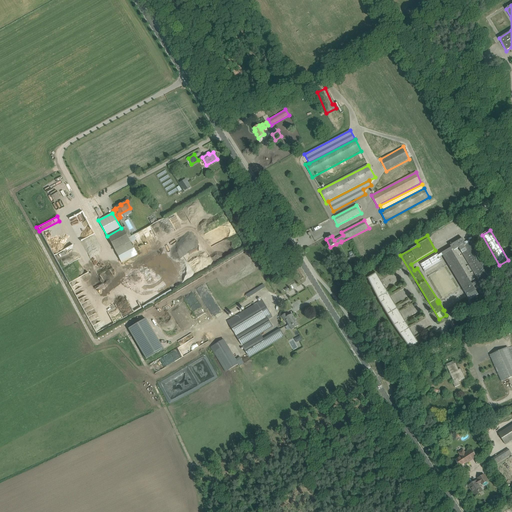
[(450,246),(451,248),(450,248),(441,253),(470,301),(479,296),(473,286),(479,282),(482,287),(497,278),(474,240),(466,245),(462,238),(450,246)]
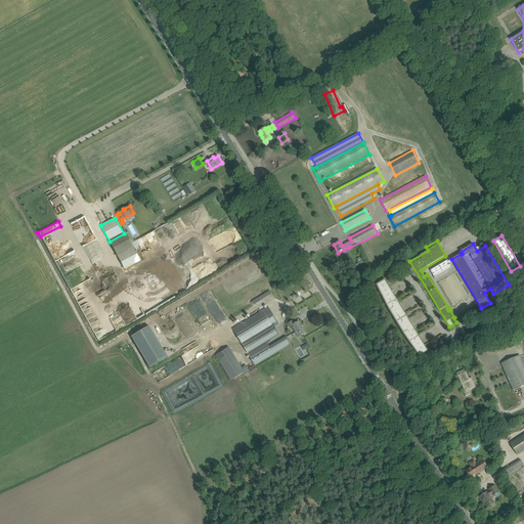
[(133,248),(118,257),(124,269),(132,265),(140,261),(133,248)]
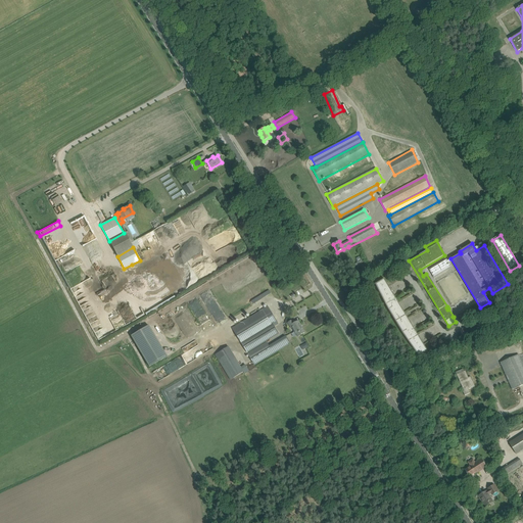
[(450,267),(446,259),(429,271),(434,278),(450,267)]
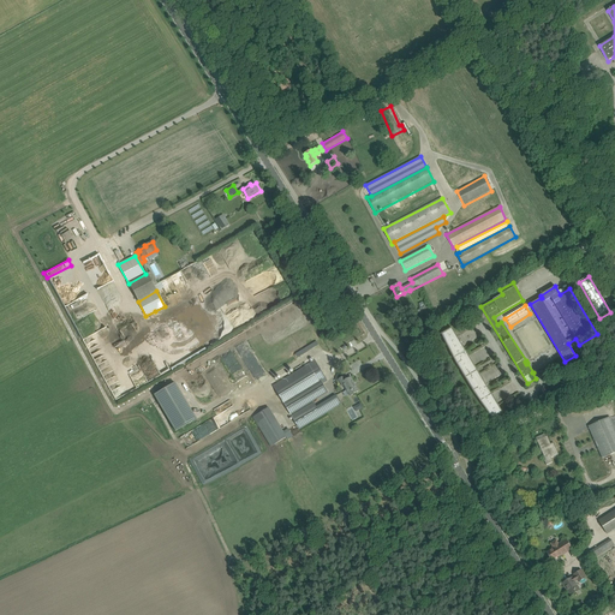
[(79,342),(107,329),(105,322),(90,328),(93,333),(84,336),(76,320),(71,322),(79,342)]
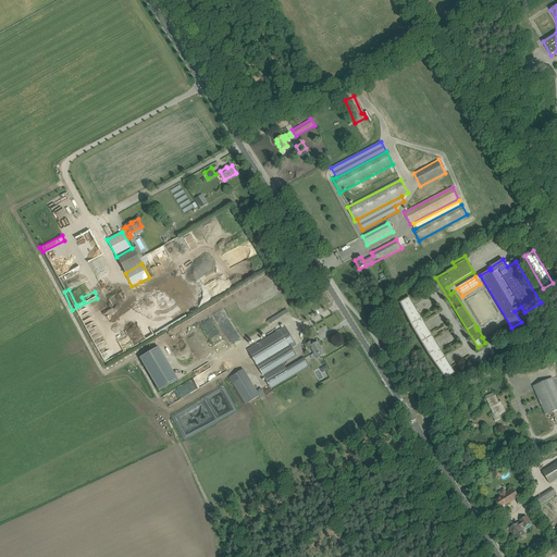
[(456,374),(409,298),(399,302),(412,329),(430,356),(446,380),(456,374)]
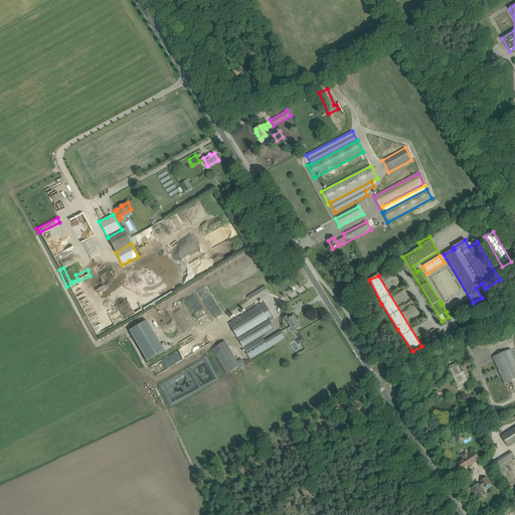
[(238,340),(271,321),(274,319),(264,302),(228,323),(238,340)]
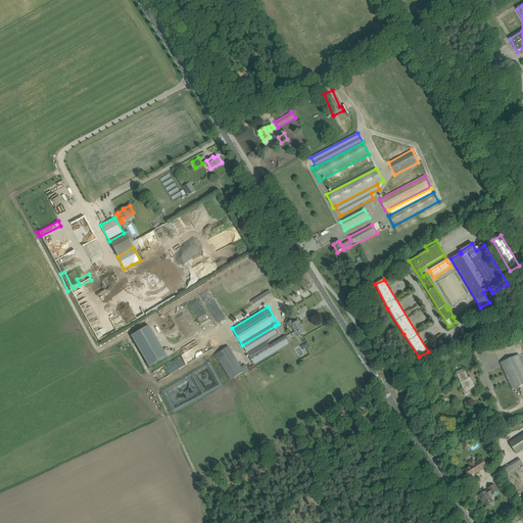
[(293,320),(288,323),(291,329),(292,328),(297,337),(305,333),(298,321),(294,323),(293,320)]
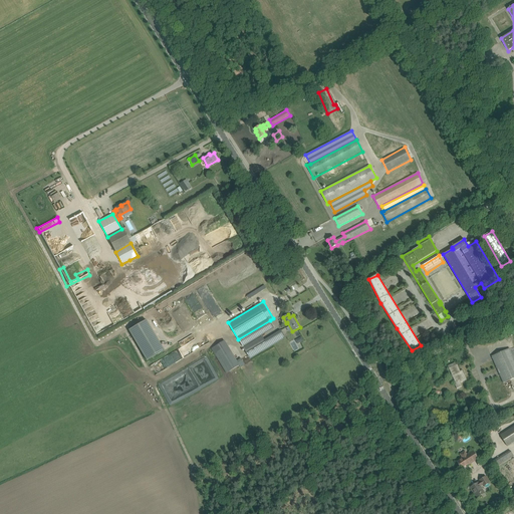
[(126,328),(143,361),(161,352),(146,319),(126,328)]
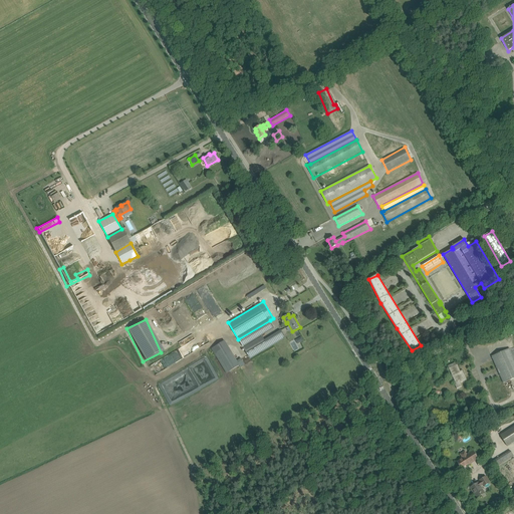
[(270,320),(238,339),(243,347),(274,328),(270,320)]
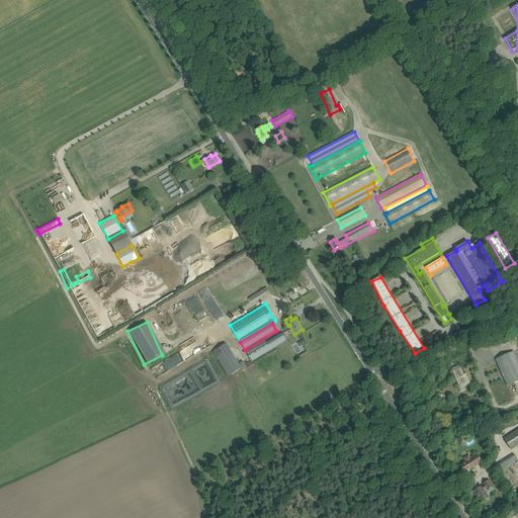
[(265,339),(245,351),(252,362),(287,341),(282,333),(267,343),(265,339)]
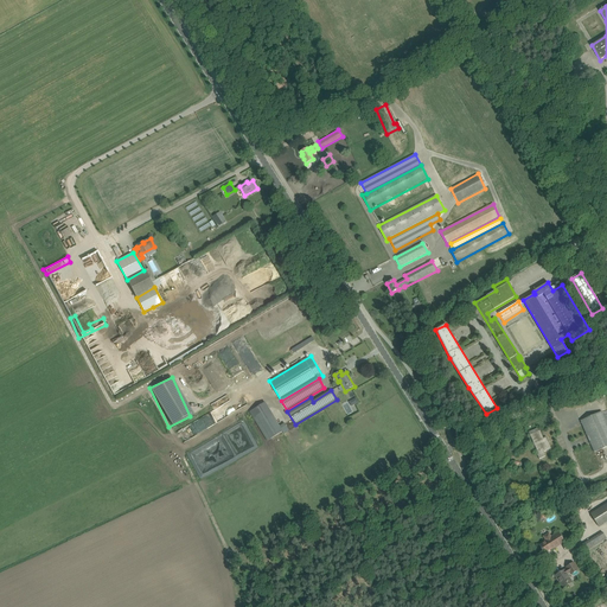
[(357,410),(355,404),(358,403),(356,398),(343,404),(347,415),(357,410)]
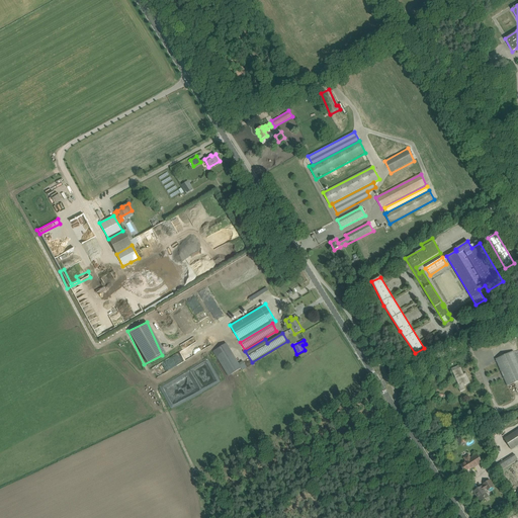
[(227,343),(213,351),(229,376),(241,368),(243,370),(247,367),(243,361),(239,363),(227,343)]
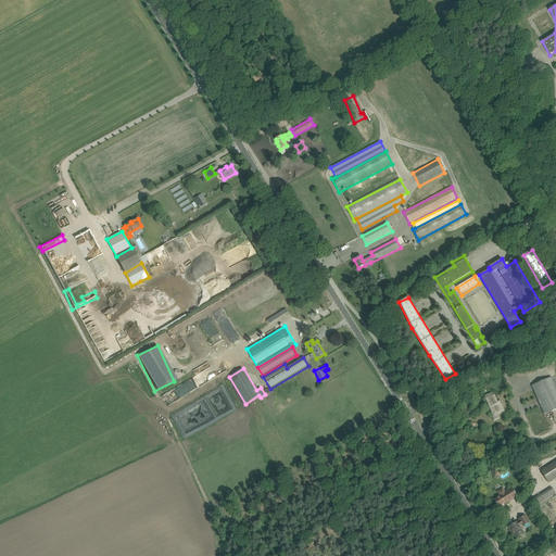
[(166,404),(211,381),(209,377),(211,376),(209,370),(161,394),(166,404)]
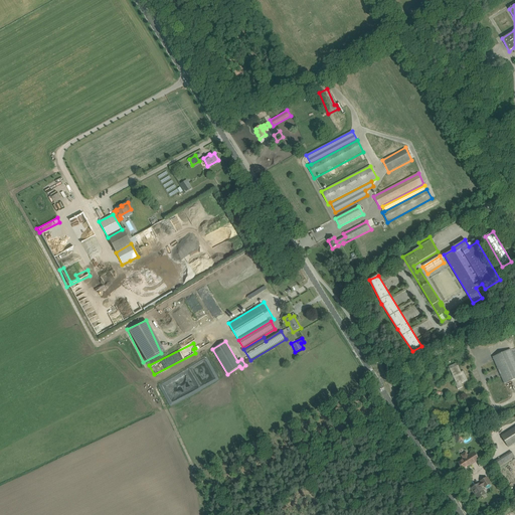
[(493,357),(505,384),(514,379),(514,357),(511,349),(493,357)]
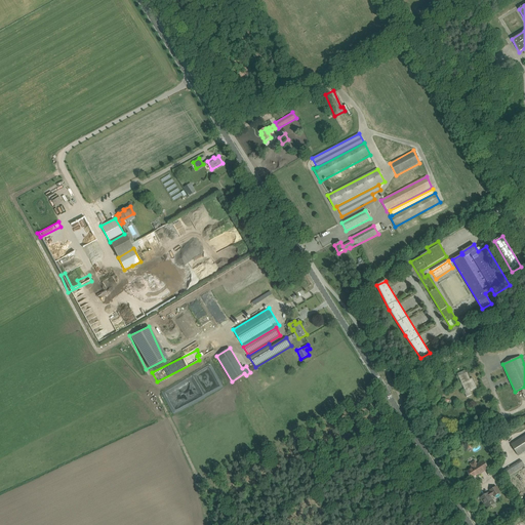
[(201,362),(201,376),(215,376),(215,362),(201,362)]
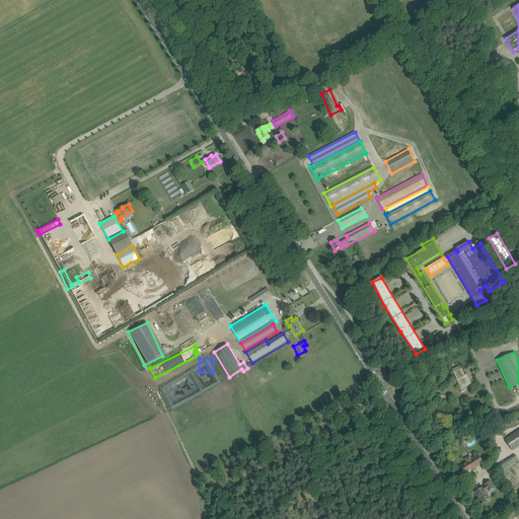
[(464,375),(463,376),(459,367),(452,370),(460,388),(460,389),(461,392),(466,390),(464,386),(471,384),(467,374),(464,375)]
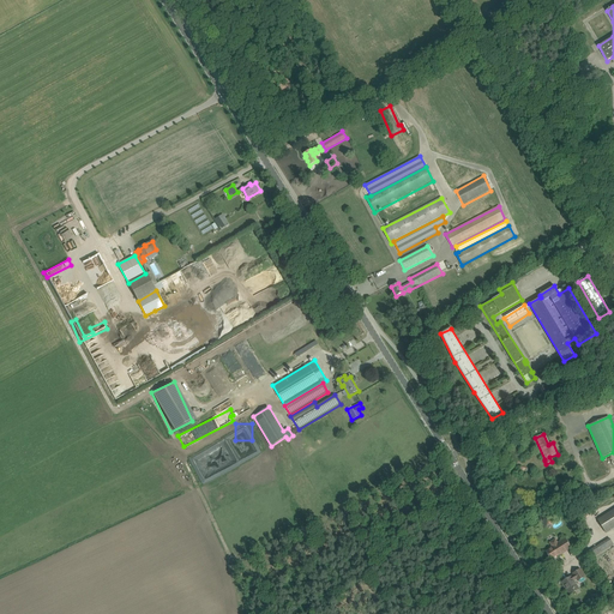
[(602,517),(597,521),(606,534),(613,528),(613,504),(600,513),(602,517)]
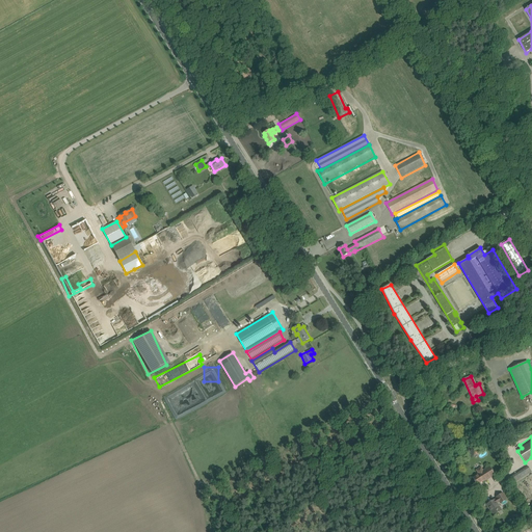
[(473,478),(477,485),(482,482),(483,482),(495,475),(489,467),(484,470),(482,468),(477,472),(479,475),(473,478)]
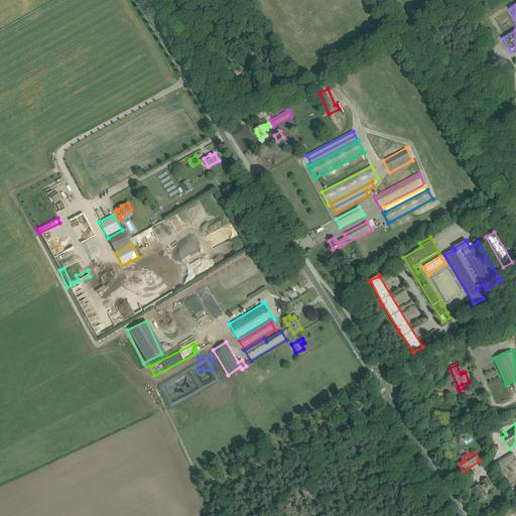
[(496,464),(499,470),(515,460),(515,458),(513,454),(496,464)]
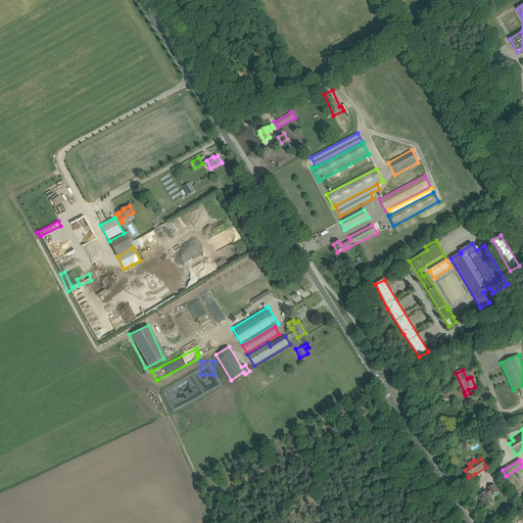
[(487,491),(489,494),(491,493),(492,495),(498,491),(494,485),(488,488),(489,490),(487,491)]
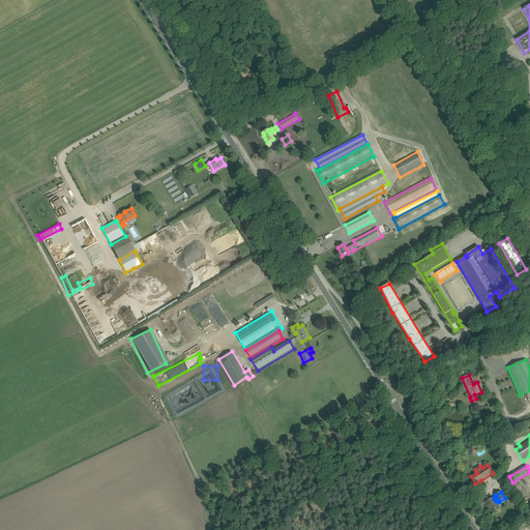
[(489,507),(492,513),(500,508),(493,498),(486,502),(490,507),(489,507)]
